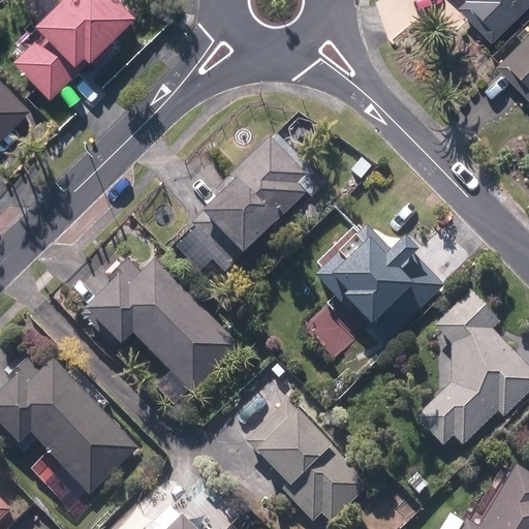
[(13,65),(52,103),(134,21),(114,0),(63,0),(35,29),(42,36),(13,65)]
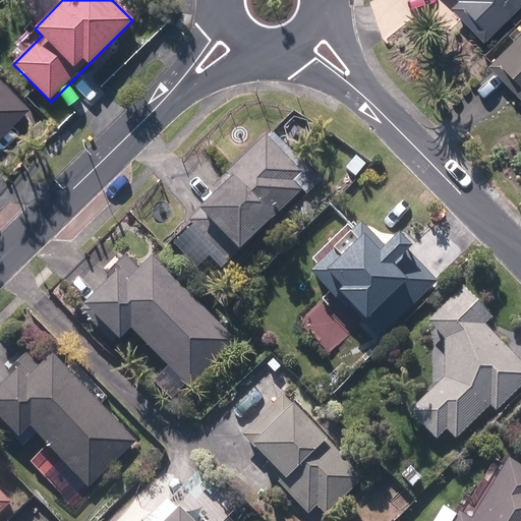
[(450,12),(482,46),(520,7),(520,0),(453,0),(458,4),(450,12)]
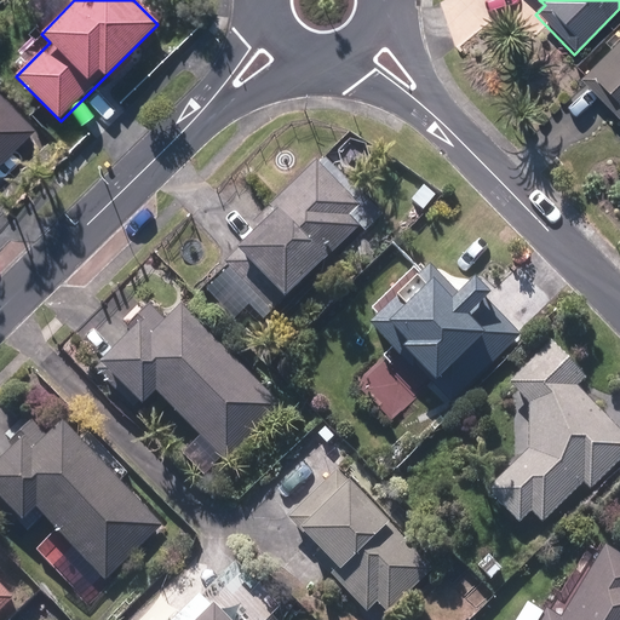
[(619,44),(580,81),(619,124),(619,44)]
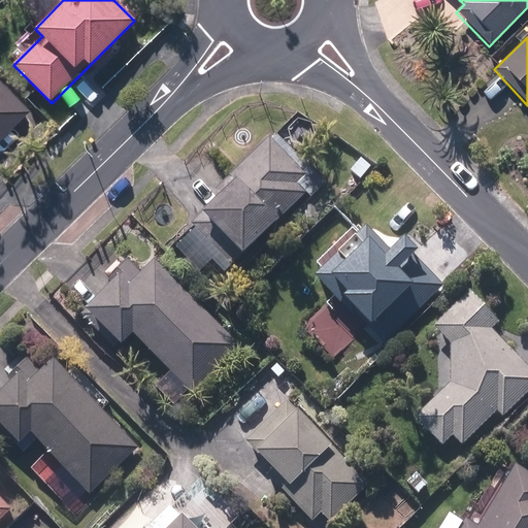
[(0,134),(27,108),(0,79),(0,134)]
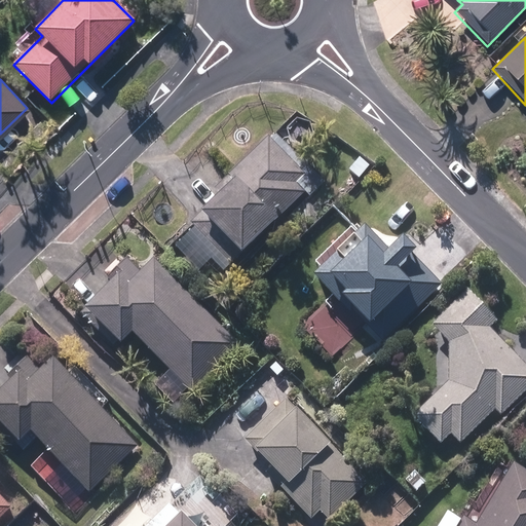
[(189,223),(231,266),(243,253),(242,252),(274,220),(276,221),(305,193),(296,184),(305,175),(267,137),(229,174),(233,178),(199,211),(200,212),(189,223)]
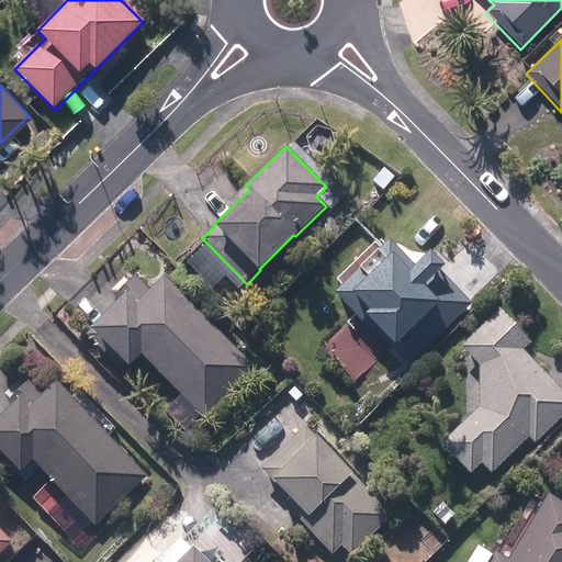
[(355,222),(344,208),(333,217),(345,231),(355,222)]
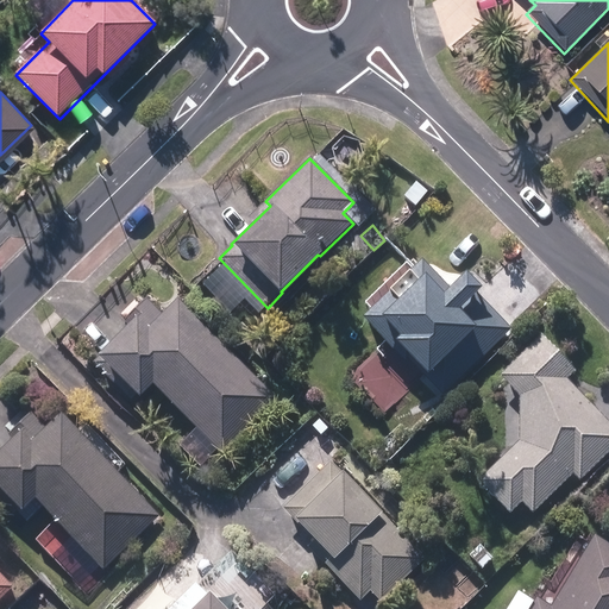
[(408,359),(444,396),(512,331),(473,292),(478,288),(464,272),(449,287),(422,259),(409,272),(418,281),(396,301),(388,293),(360,318),(405,363),(408,359)]
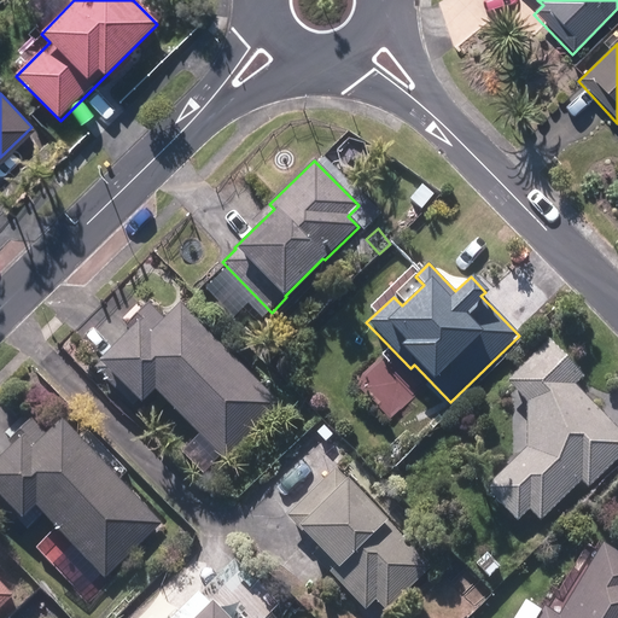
[(214,340),(180,305),(164,320),(149,304),(126,327),(129,331),(98,361),(101,363),(94,371),(132,407),(138,401),(140,404),(153,390),(225,461),(280,407),(221,348),(214,340)]
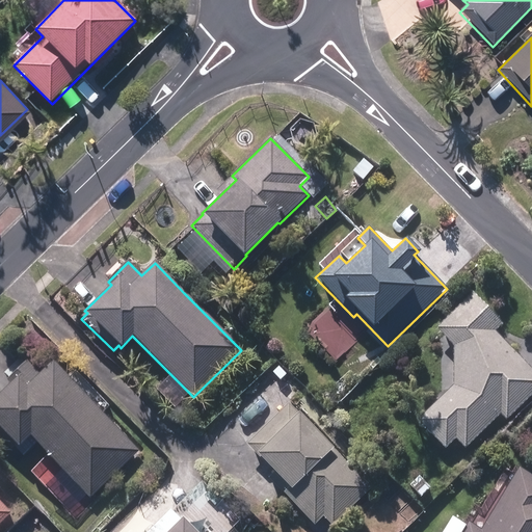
[(417,421),(445,449),(455,439),(464,449),(501,414),(506,421),(531,396),(531,369),(495,331),(503,323),(473,293),(436,328),(453,346),(453,387),(417,421)]
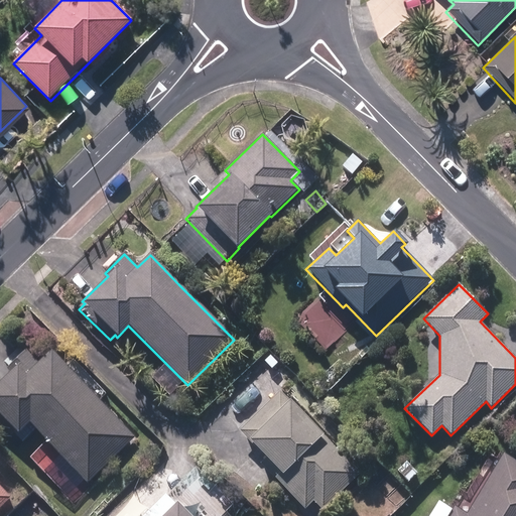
[(28,423),(87,485),(135,438),(50,351),(37,364),(25,351),(7,369),(9,372),(0,380),(0,424),(10,435),(15,430),(18,433),(28,423)]
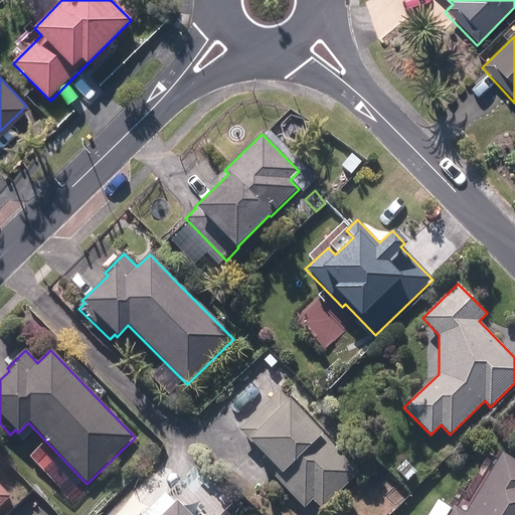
[(262,372),(275,389),(290,376),(277,361),(262,372)]
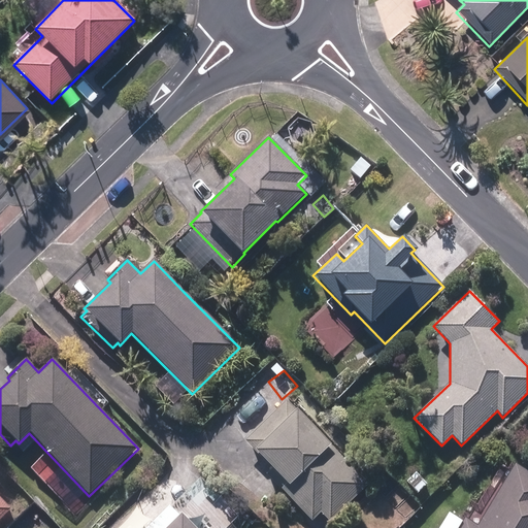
[(320,513),(330,523),(368,487),(286,401),(244,440),(272,468),(267,473),(312,520),(320,513)]
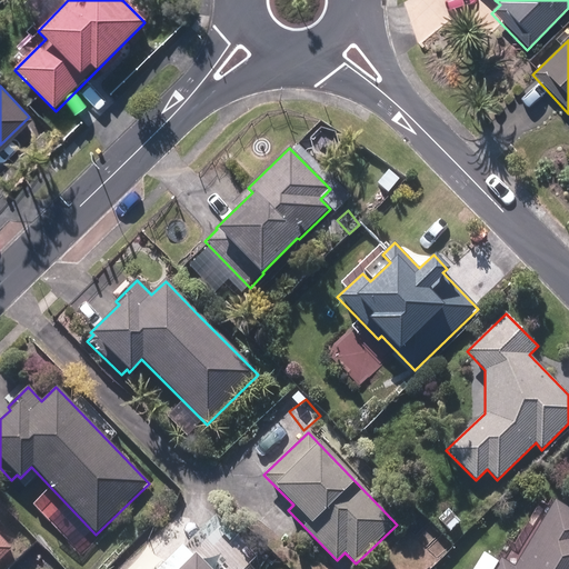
[(493,568),(568,568),(568,508),(555,500),(512,568),(499,560),(493,568)]
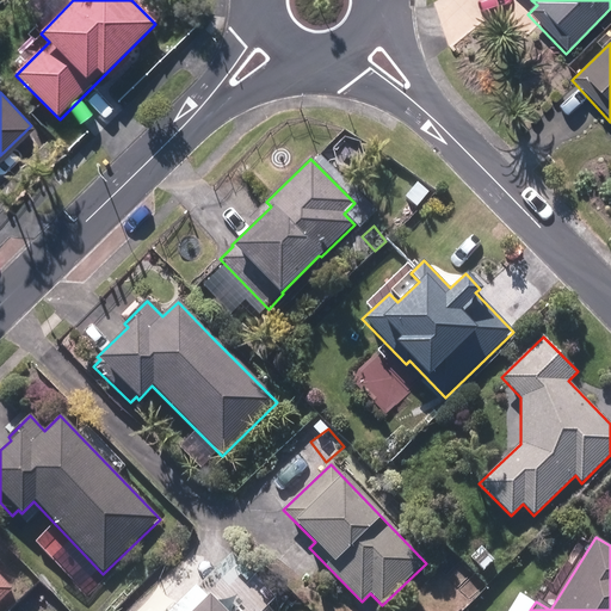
[(469,559),(483,574),(495,562),(481,547),(469,559)]
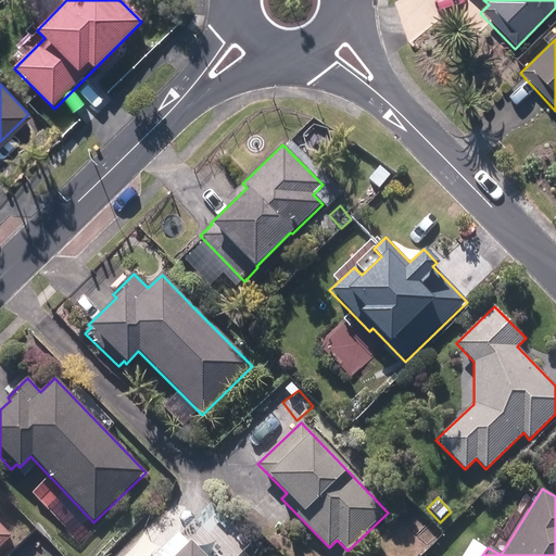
[(0,548),(13,538),(0,523),(0,548)]
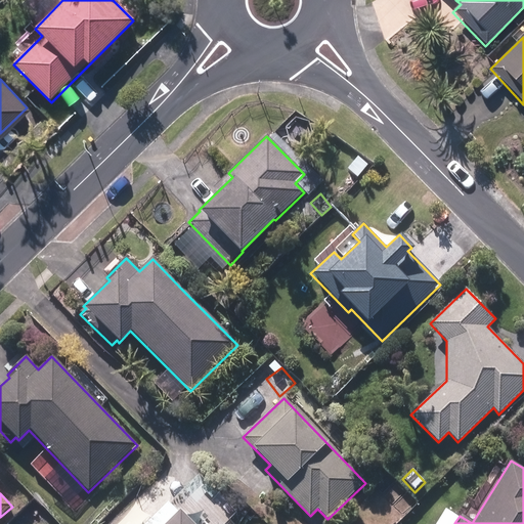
[(191,523),(168,500),(144,523),(191,523)]
